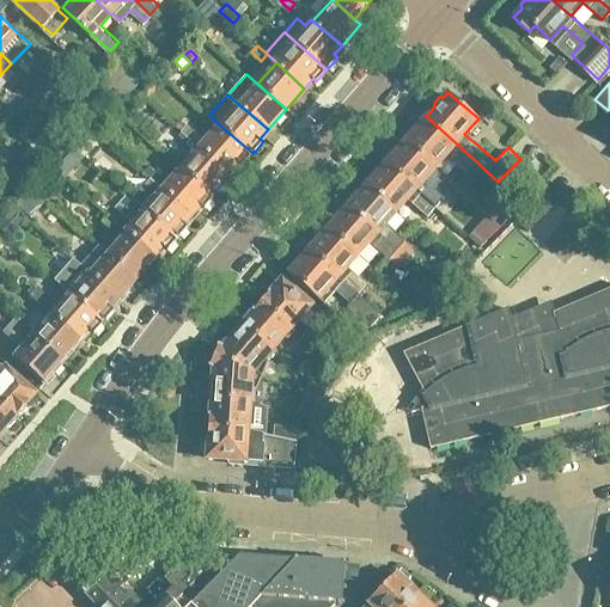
[(59,116),(43,133),(55,143),(69,127),(59,116)]
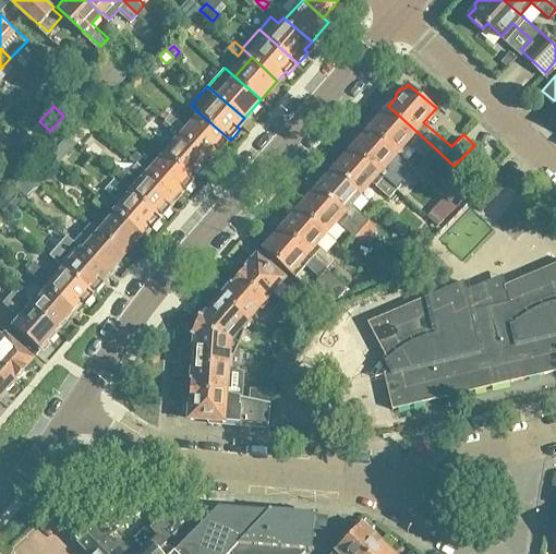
[(230,140),(200,113),(189,125),(167,106),(161,112),(210,156),(218,147),(221,151),(229,141),(230,140)]
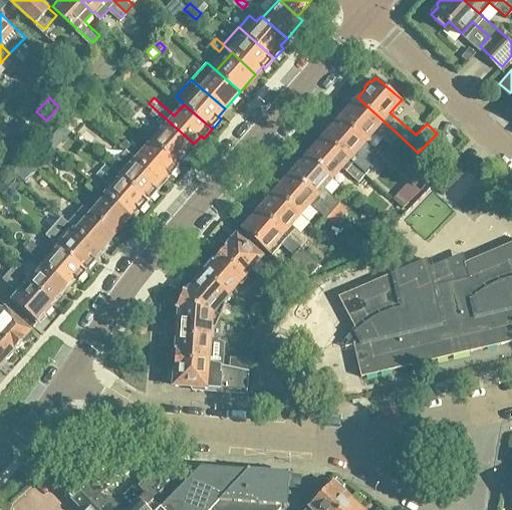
[(399,135),(357,97),(340,116),(366,139),(375,129),(392,143),(399,135)]
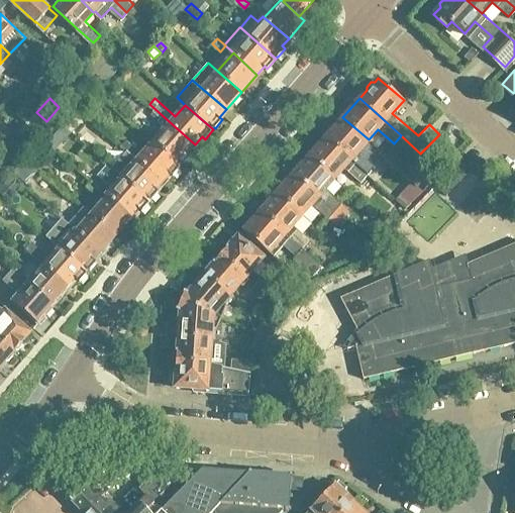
[(195,144),(149,104),(145,109),(159,120),(162,123),(160,126),(158,125),(148,135),(153,139),(182,165),(183,163),(184,164),(191,155),(188,152),(195,144)]
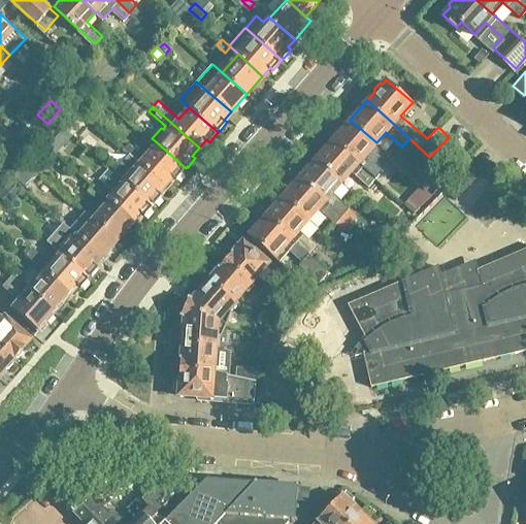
[(366,154),(376,142),(350,120),(333,138),(375,175),(383,168),(366,154)]
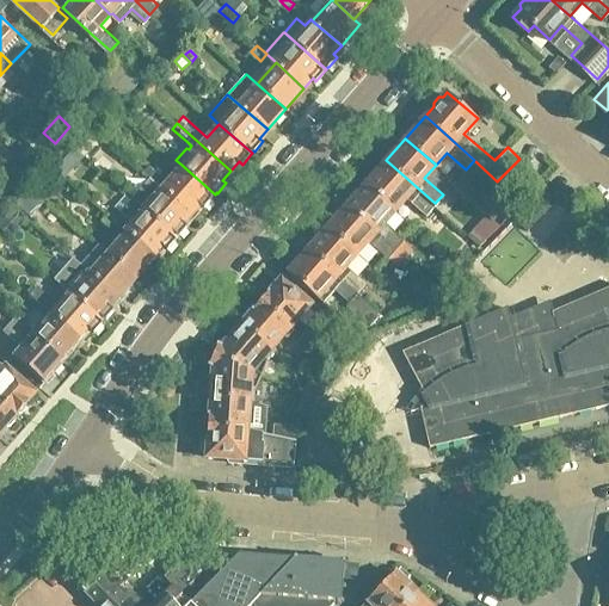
[(435,203),(386,160),(367,181),(398,209),(408,196),(426,212),(435,203)]
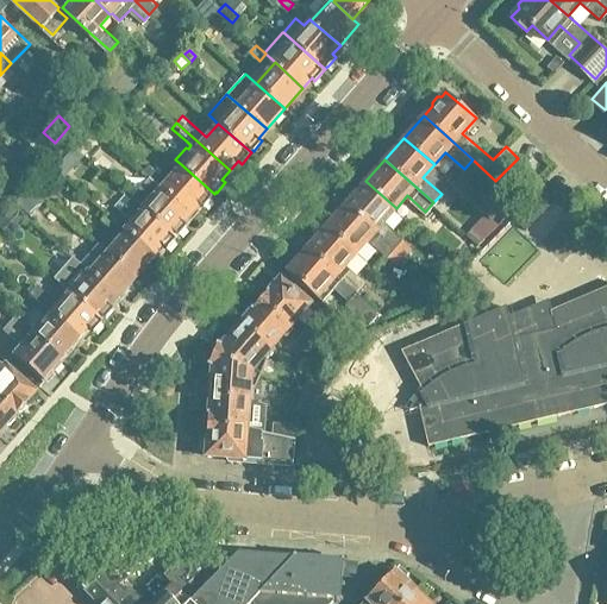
[(150,163),(144,169),(150,175),(155,178),(161,172),(150,163)]
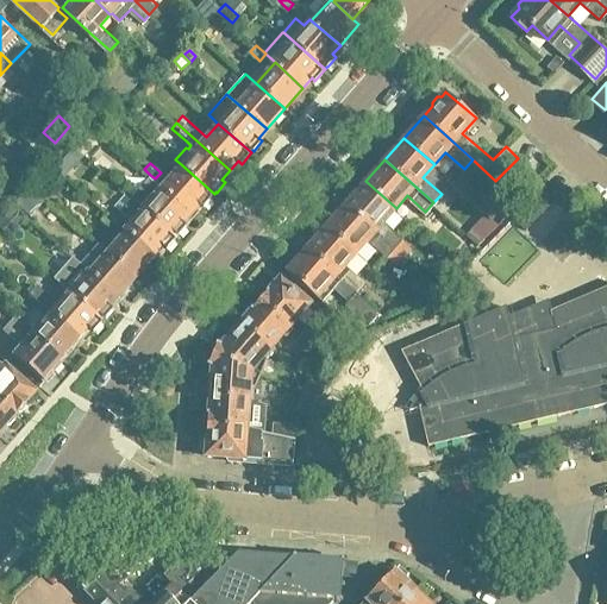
[(181,164),(162,184),(193,212),(201,202),(205,206),(213,195),(214,194),(181,164)]
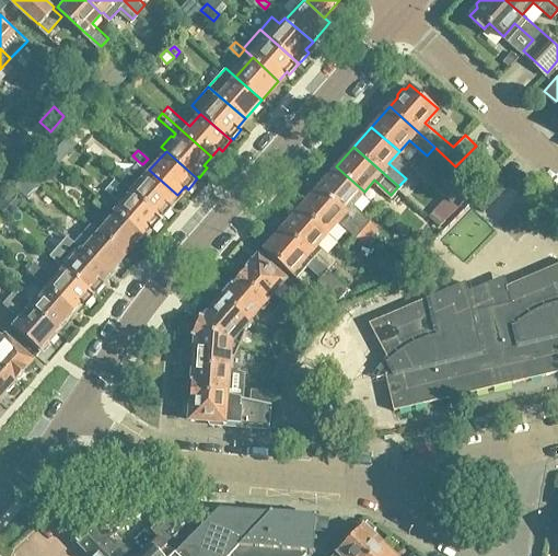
[(177,195),(149,170),(142,164),(138,161),(121,180),(124,182),(131,188),(163,217),(164,215),(165,216),(173,206),(170,204),(177,195)]
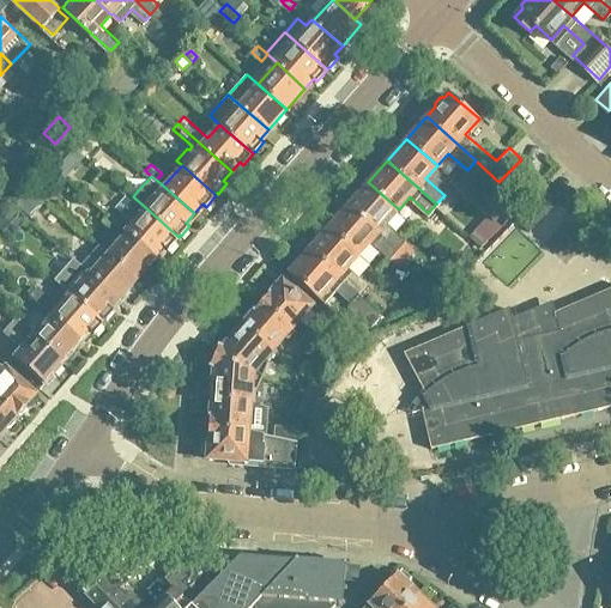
[(387,222),(399,210),(368,182),(349,205),(409,257),(417,248),(387,222)]
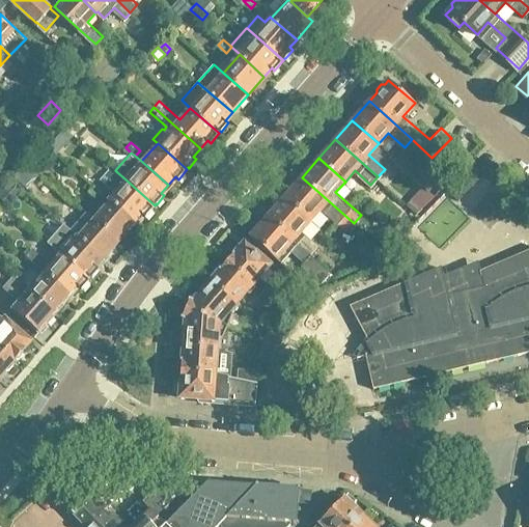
[(26,161),(12,176),(23,186),(36,170),(26,161)]
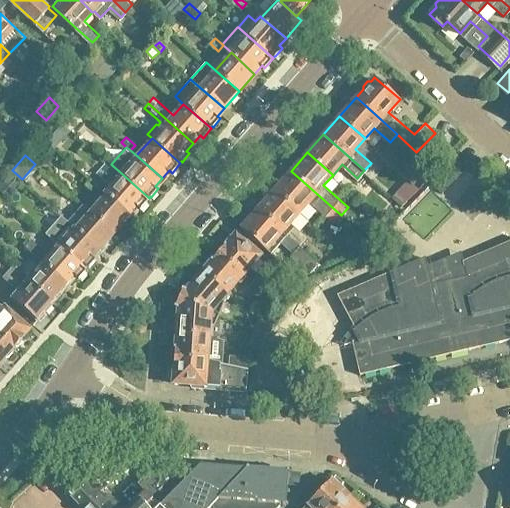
[(460,156),(435,182),(445,192),(471,166),(460,156)]
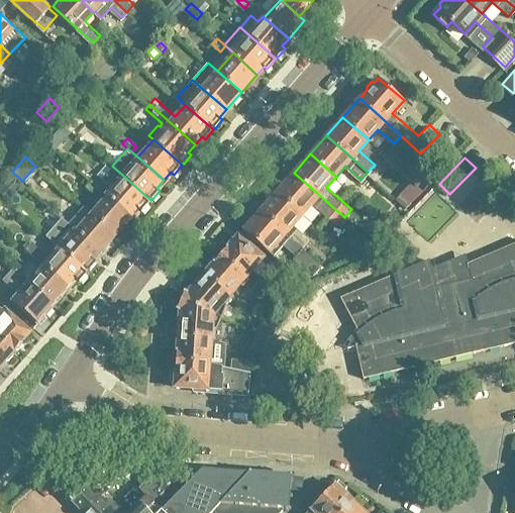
[(150,200),(121,174),(114,168),(104,179),(111,185),(105,192),(108,195),(108,194),(132,215),(139,208),(142,210),(149,202),(148,202),(150,200)]
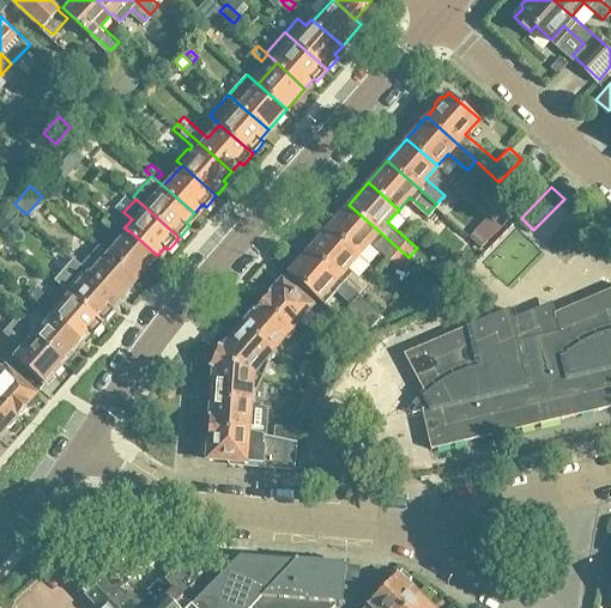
[(409,257),(349,205),(330,226),(360,253),(370,241),(389,257),(400,266),(409,257)]
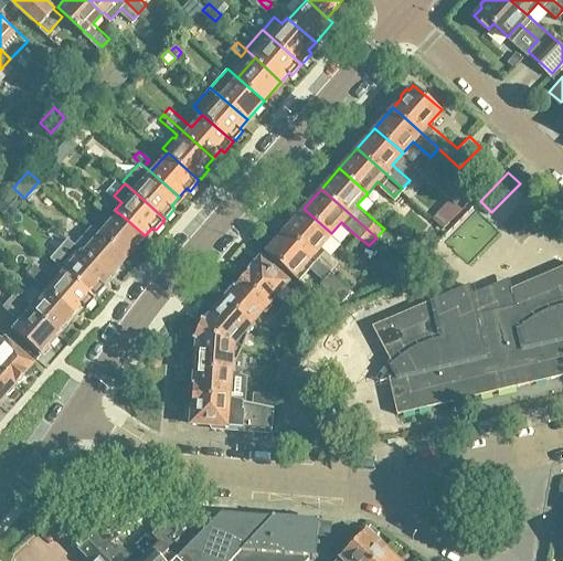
[(106,211),(112,204),(102,196),(96,202),(106,211)]
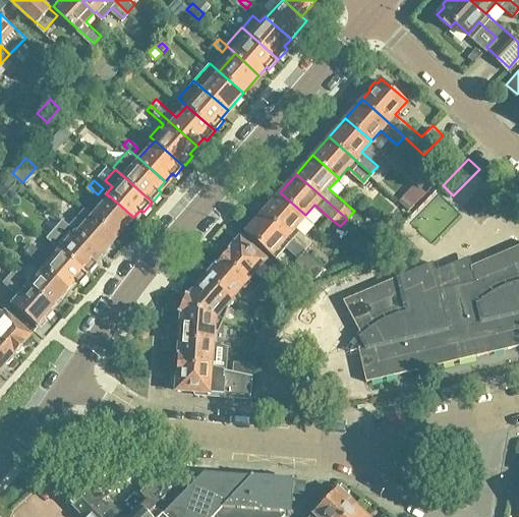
[(411,209),(427,190),(415,180),(399,197),(411,209)]
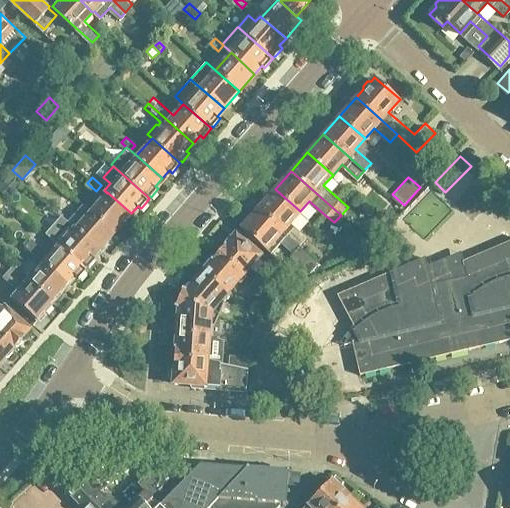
[(291,222),(300,211),(275,189),(259,207),(300,244),(307,236),(291,222)]
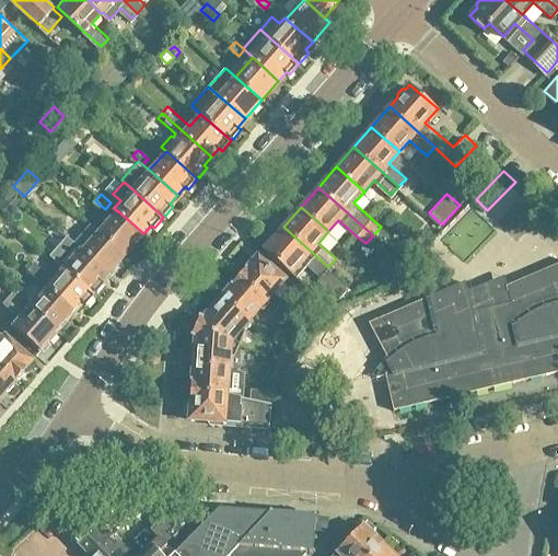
[(127,253),(143,233),(117,210),(117,211),(101,229),(127,253)]
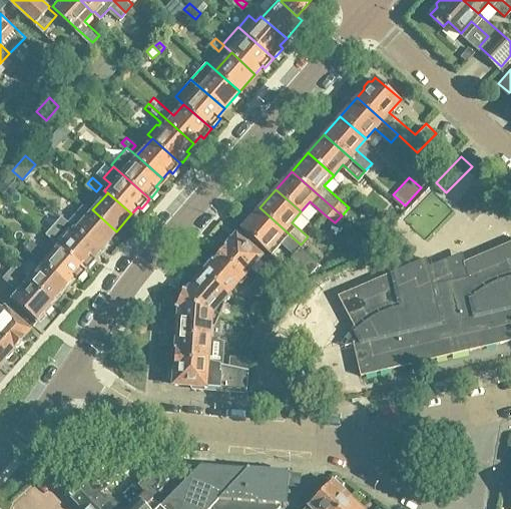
[(100,248),(116,231),(92,209),(83,202),(68,220),(75,225),(100,248)]
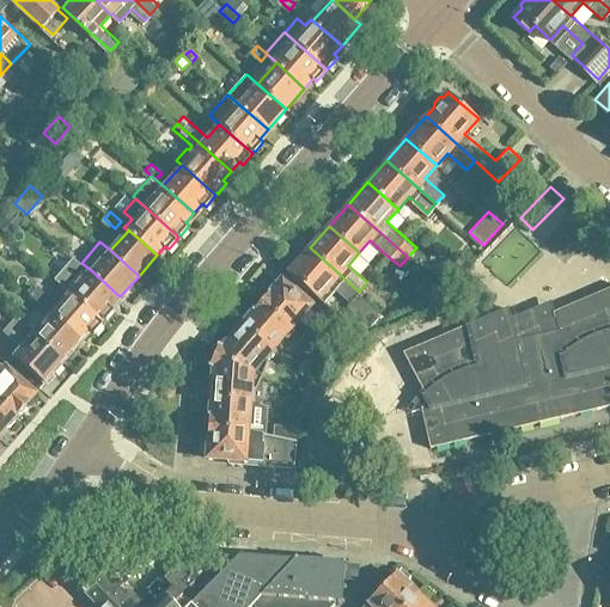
[(359,292),(310,247),(290,270),(324,301),(336,288),(351,301),(348,304),(363,317),(353,326),(357,331),(371,325),(383,313),(370,300),(359,292)]
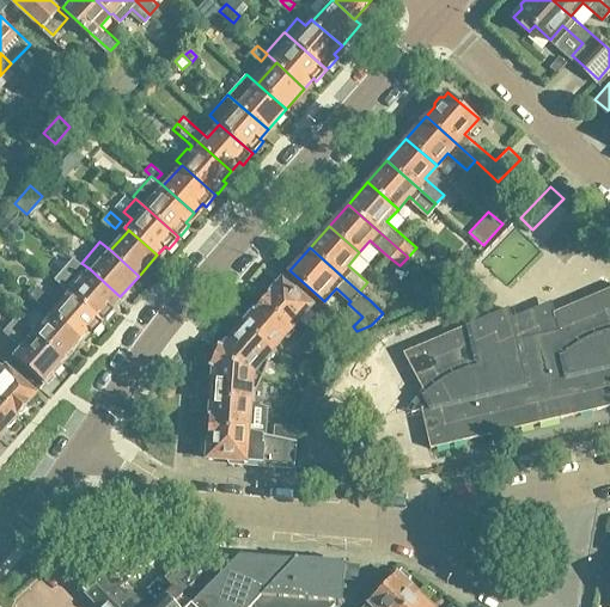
[(120,296),(90,269),(71,290),(105,320),(105,319),(107,319),(115,310),(111,306),(120,296)]
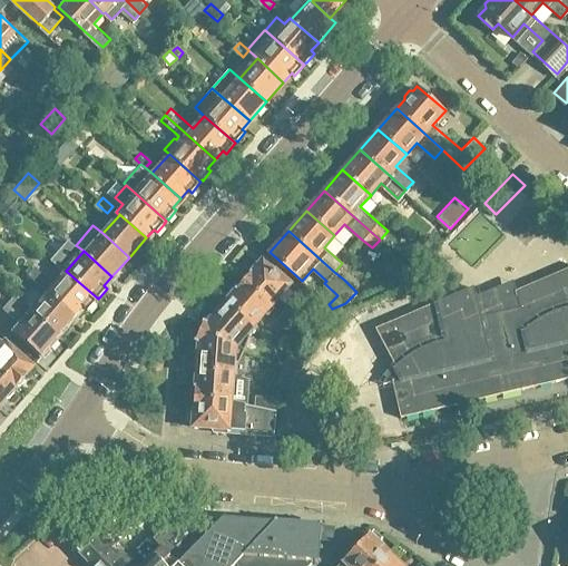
[(291,283),(264,260),(263,261),(262,260),(261,261),(257,260),(251,267),(251,272),(244,280),(272,304),(291,283)]
